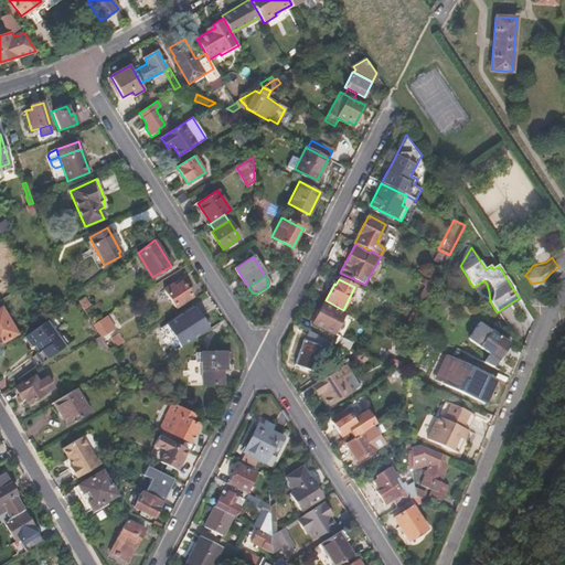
[(424,304),(434,284),(426,279),(424,285),(426,286),(418,300),(424,304)]
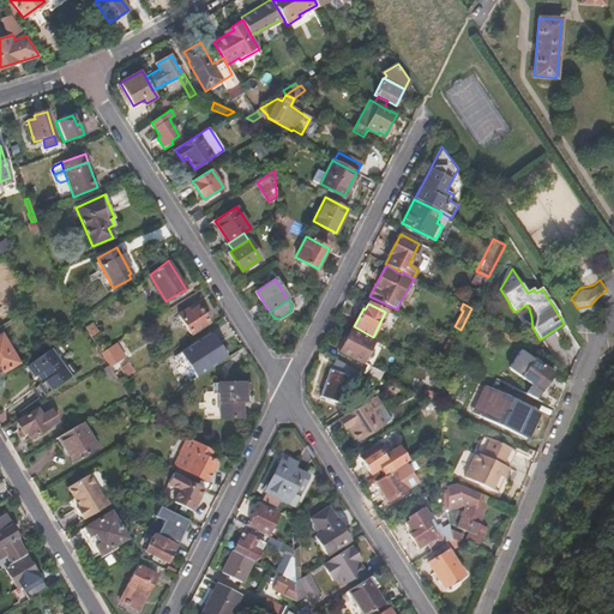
[(187,308),(178,314),(191,335),(209,323),(198,306),(190,312),(187,308)]
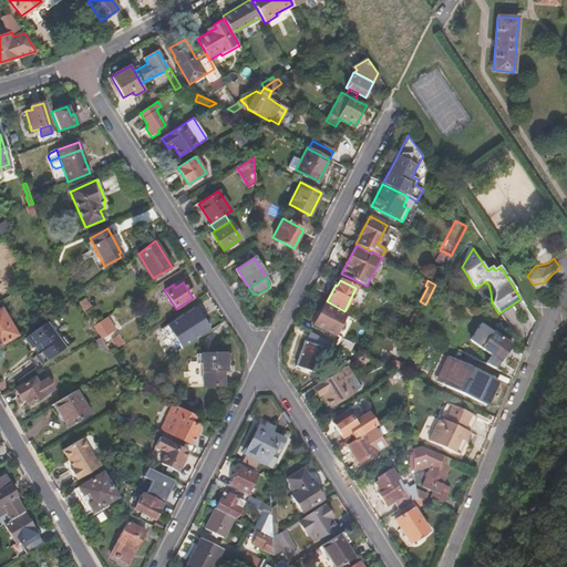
[(313,325),(340,338),(341,338),(346,328),(340,326),(347,313),(325,302),(313,325)]
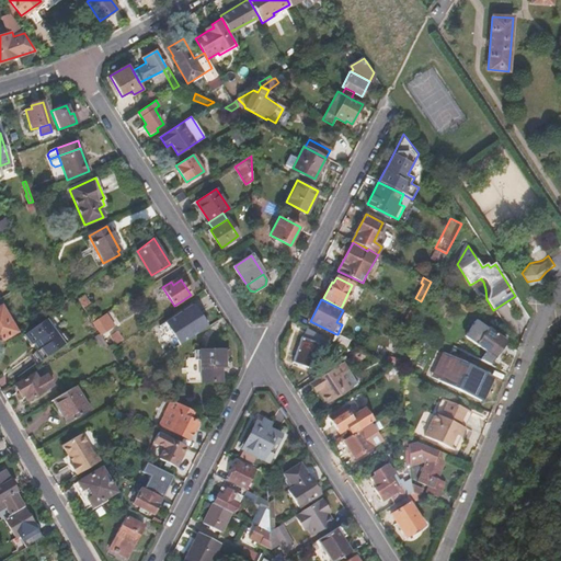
[(193,304),(173,317),(184,334),(205,321),(193,304)]
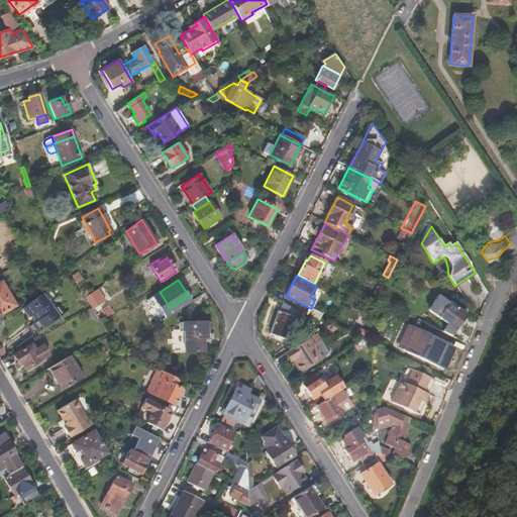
[(0,314),(14,306),(0,282),(0,314)]
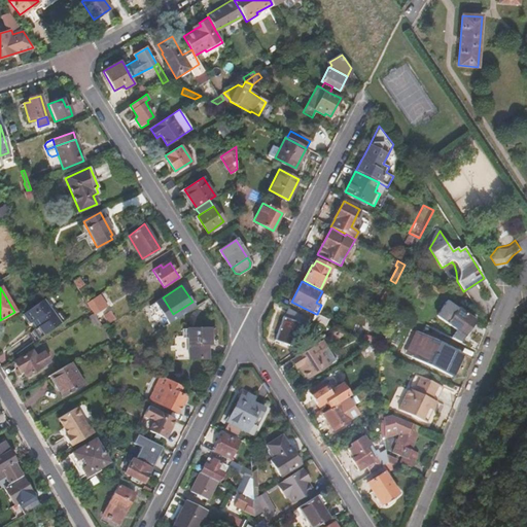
[(383,306),(385,303),(390,291),(386,289),(379,303),(383,306)]
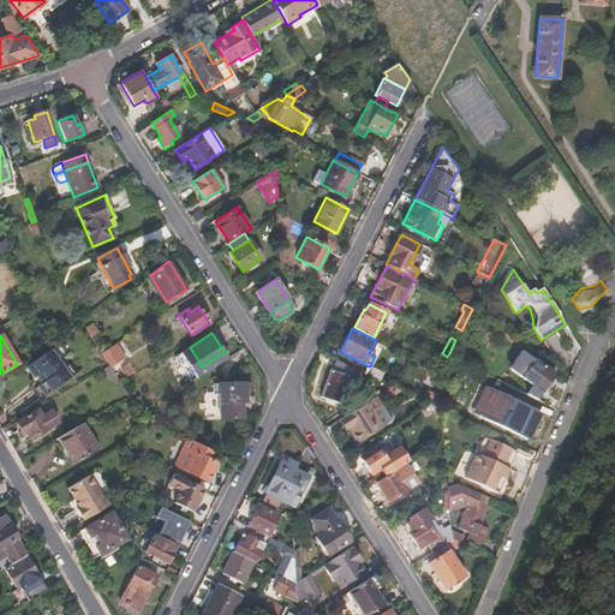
[(102,354),(109,366),(111,368),(124,358),(117,345),(102,354)]
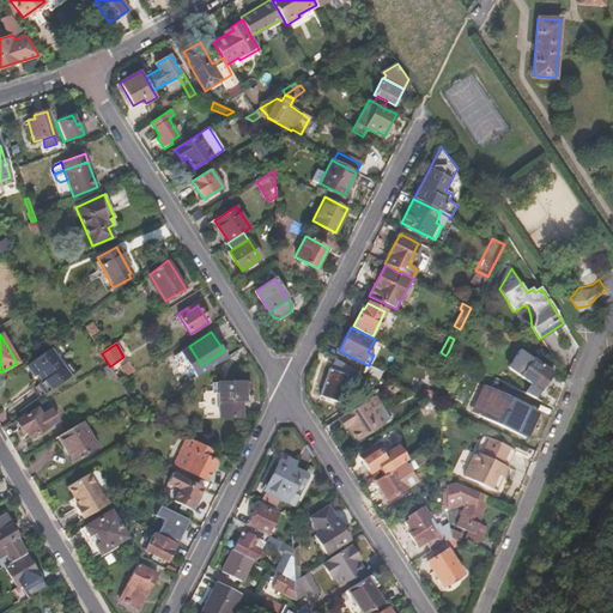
[(49,349),(26,365),(34,376),(37,374),(42,381),(35,387),(42,396),(74,372),(67,363),(60,368),(55,362),(58,359),(50,349),(49,349)]
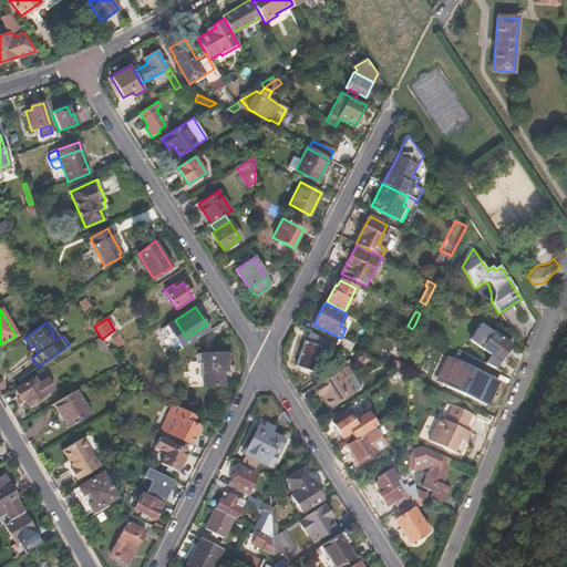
[(484,326),(473,342),(492,356),(491,359),(497,363),(498,361),(500,362),(512,346),(484,326)]
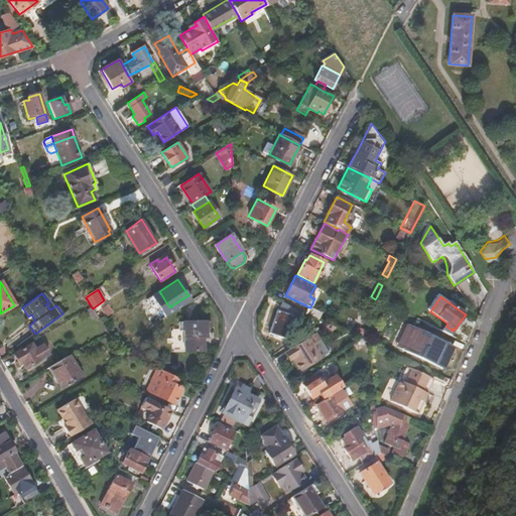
[(303,311),(282,300),(277,308),(269,334),(283,338),(283,337),(291,339),(298,318),(299,318),(303,311)]
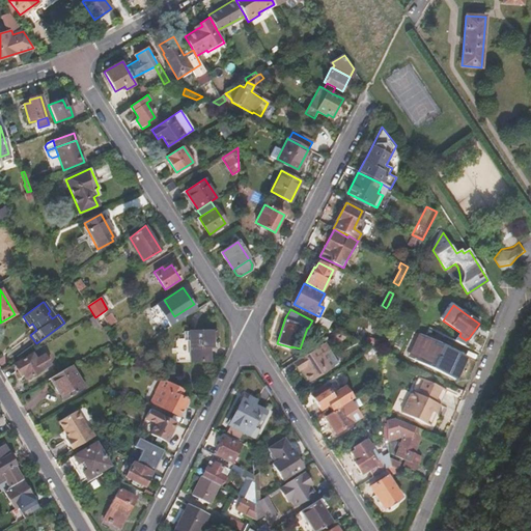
[(111,314),(106,317),(110,326),(115,323),(111,314)]
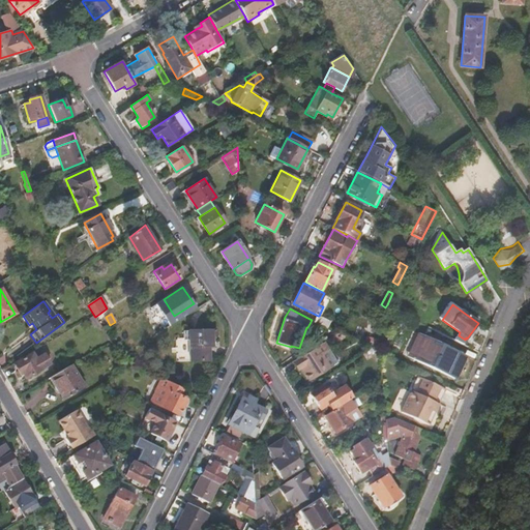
[(94,316),(89,319),(95,328),(100,325),(95,317),(94,316)]
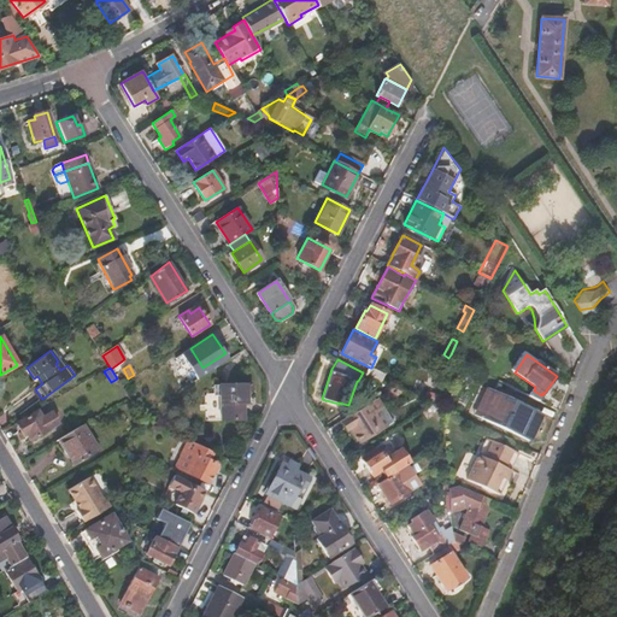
[(370,368),(366,374),(381,382),(385,375),(371,368),(370,368)]
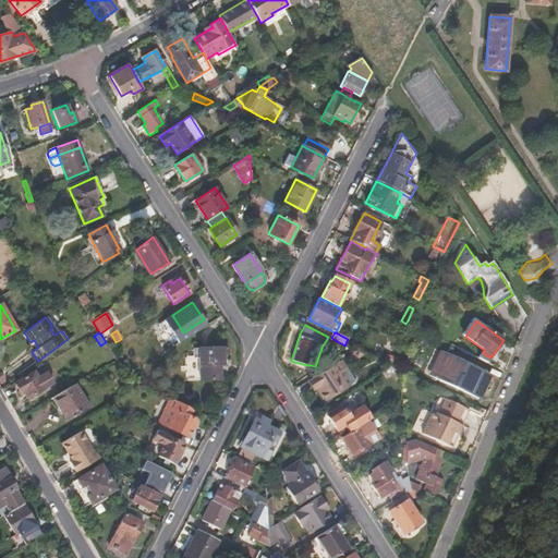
[(398,348),(398,338),(390,334),(389,352),(398,355),(398,348)]
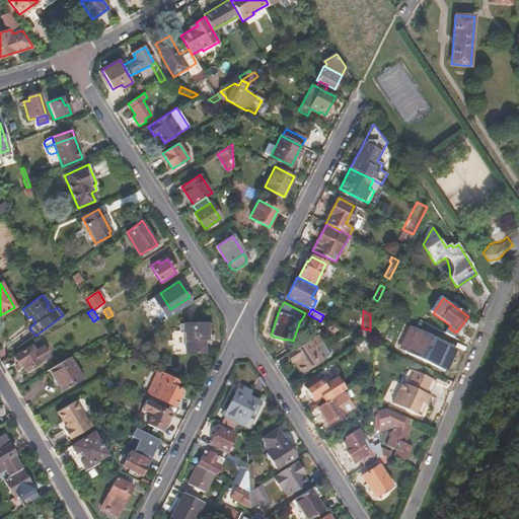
[(210,322),(180,323),(180,331),(171,332),(173,355),(205,353),(204,339),(208,338),(207,329),(210,329),(210,322)]
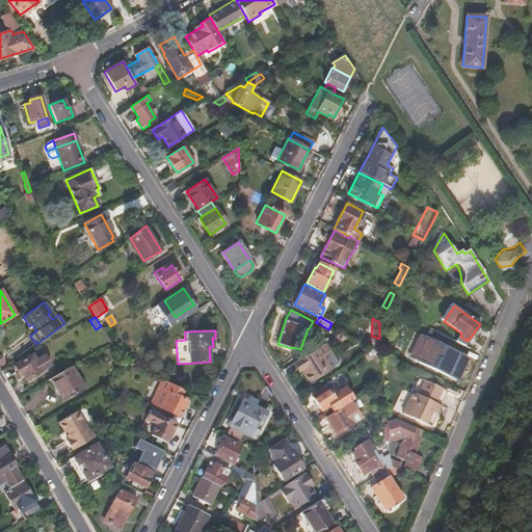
[(337,344),(347,337),(339,334),(334,338),(337,344)]
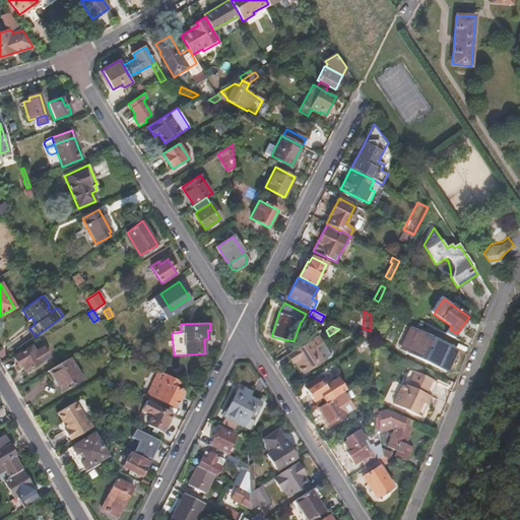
[(412,345),(409,351),(447,367),(456,343),(414,326),(407,342),(412,345)]
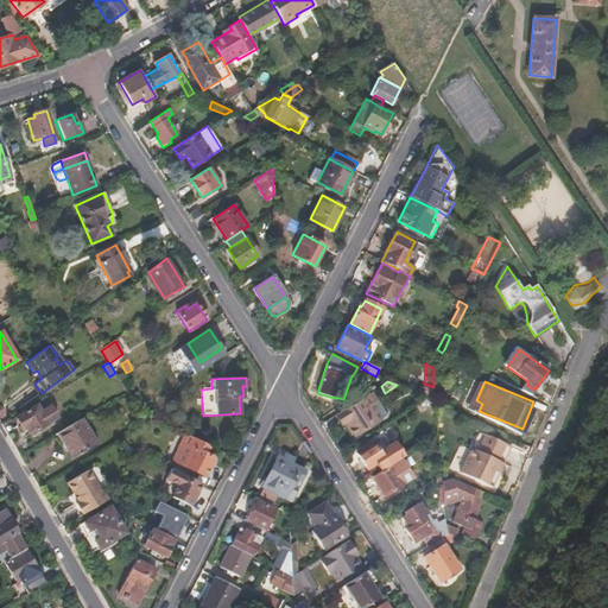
[(340,412),(346,422),(354,437),(390,415),(375,390),(340,412)]
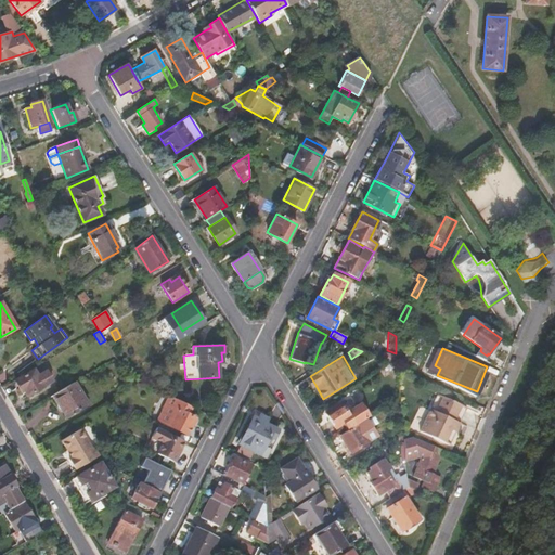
[(34,369),(14,381),(22,392),(24,391),(26,397),(52,382),(46,370),(38,375),(34,369)]
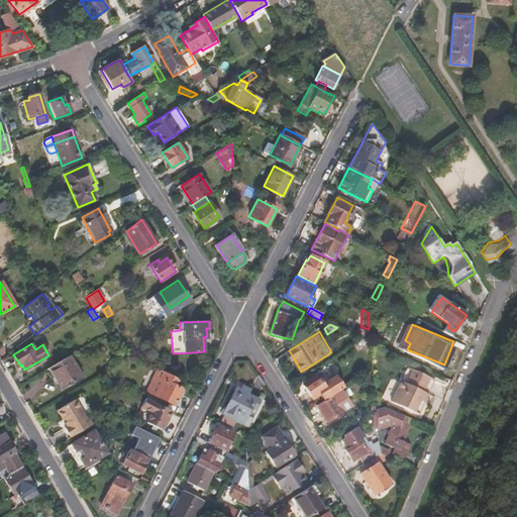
[(70,356),(48,369),(62,390),(82,378),(70,356)]
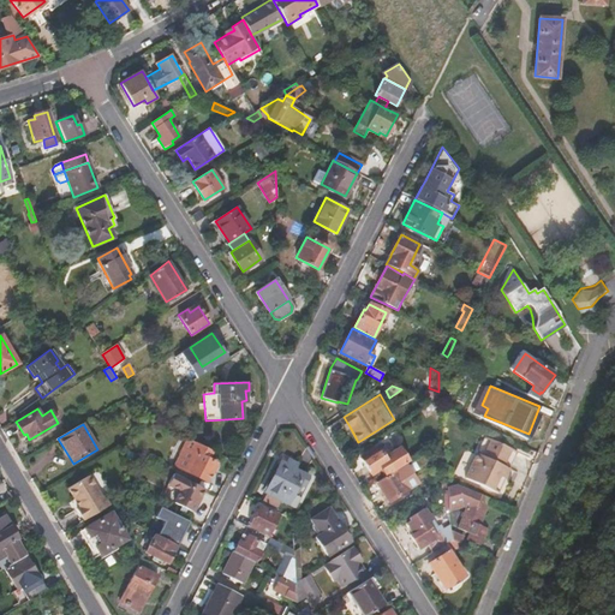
[(515,447),(483,434),(465,476),(499,489),(515,447)]
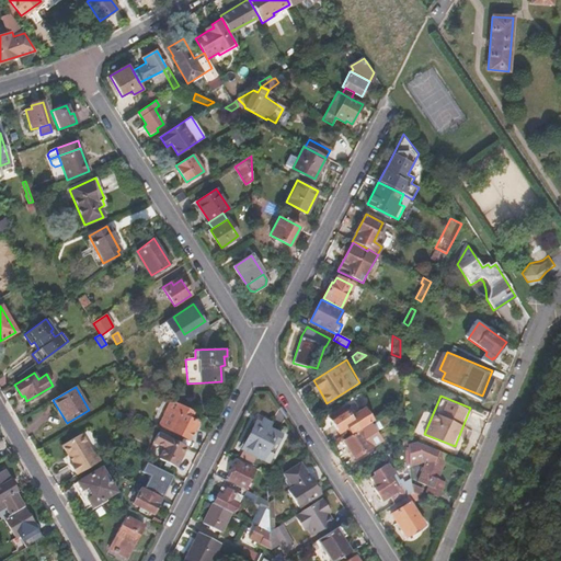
[(192,411),(171,400),(168,402),(158,422),(171,430),(170,431),(189,439),(194,430),(193,430),(196,422),(190,418),(192,411)]
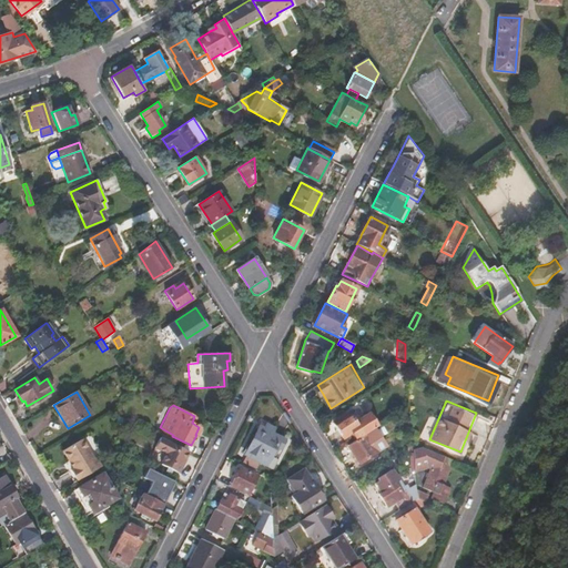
[(366,434),(378,426),(369,412),(354,422),(348,413),(346,414),(344,411),(340,415),(341,417),(334,423),(343,437),(351,433),(356,440),(366,434)]
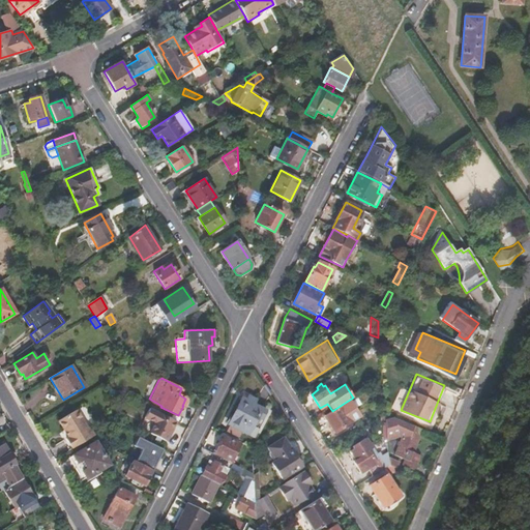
[(242,399),(230,424),(247,435),(258,417),(261,419),(266,411),(254,405),(256,401),(249,396),(246,401),(242,399)]
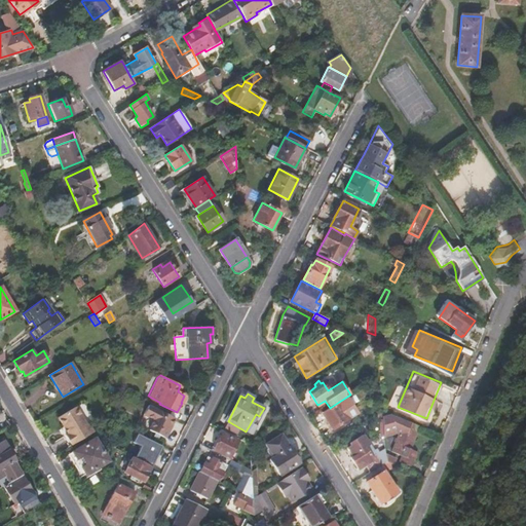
[(349,418),(339,402),(330,408),(322,413),(333,429),(349,418)]
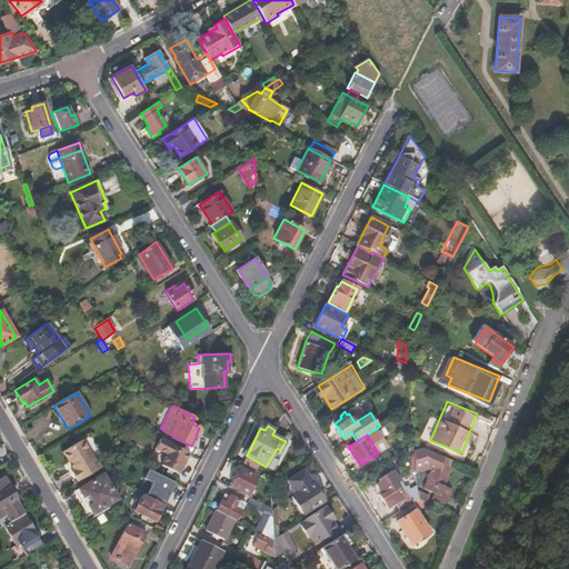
[(160,438),(155,449),(166,456),(161,466),(177,473),(188,452),(160,438)]
